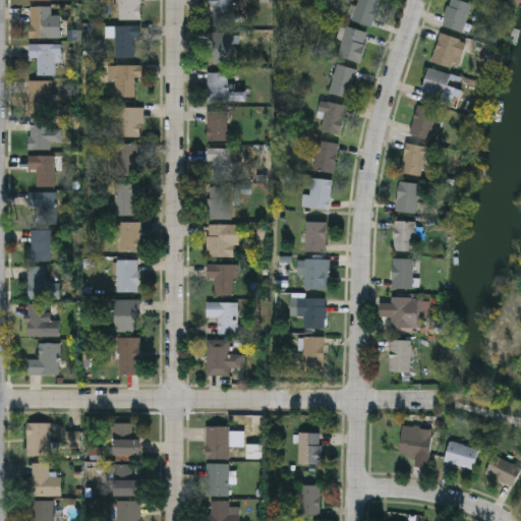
[(140,0),(140,20),(120,20),(120,0),(140,0)]
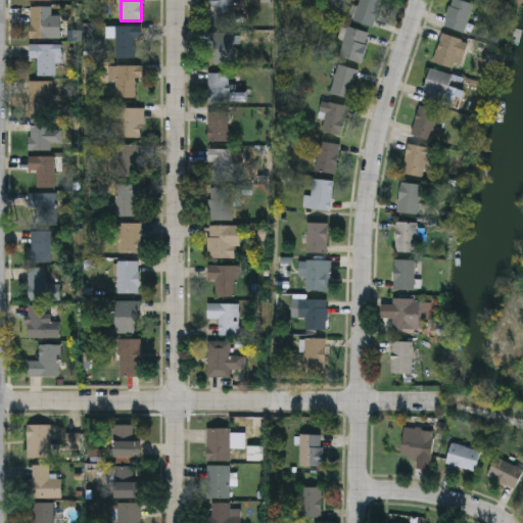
[(209,0),(233,0),(233,25),(209,25),(209,0)]
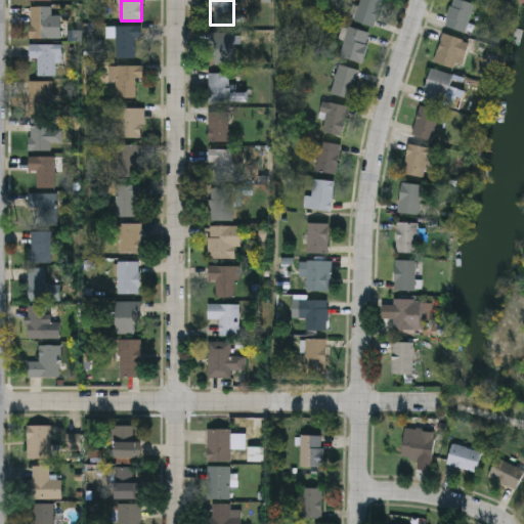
[(382,0),(374,28),(353,20),(359,0),(382,0)]
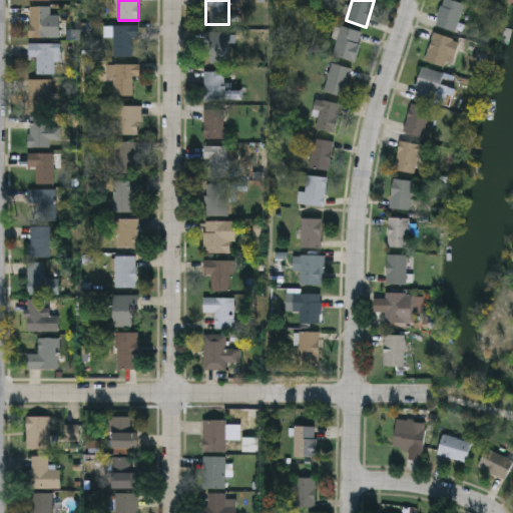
[(434,25),(442,0),(452,0),(464,4),(454,32),(434,25)]
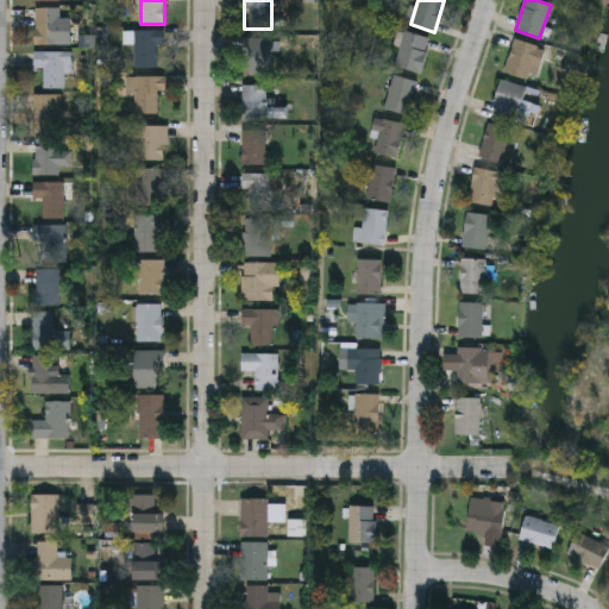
[(60,45),(33,45),(33,8),(60,8),(60,45)]
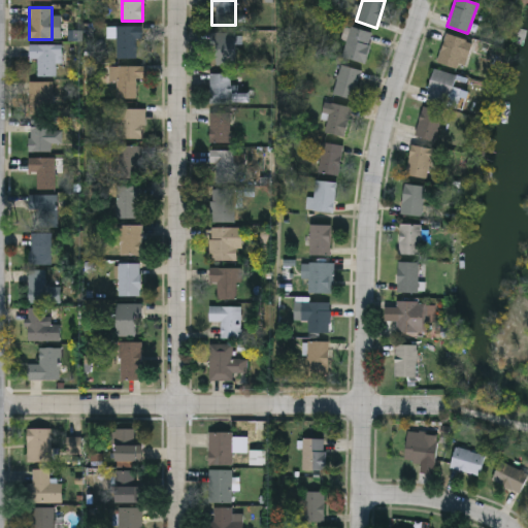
[(117,60),(117,38),(110,38),(110,27),(139,27),(139,60),(117,60)]
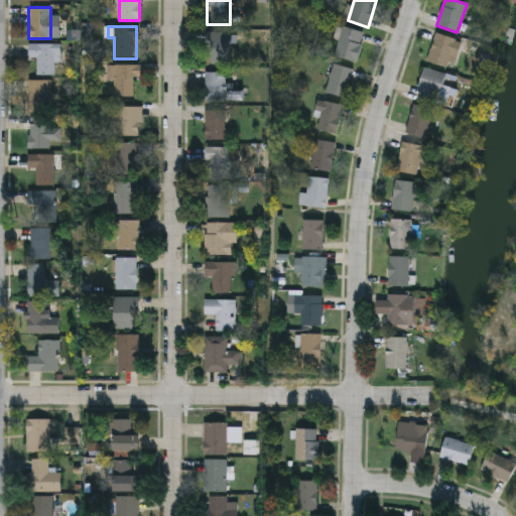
[(357,61),(335,57),(341,27),(363,31),(357,61)]
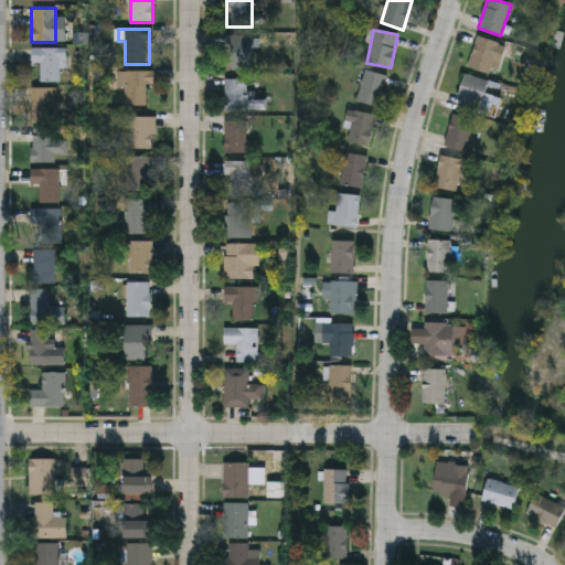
[(227,70),(227,35),(253,35),(253,70),(227,70)]
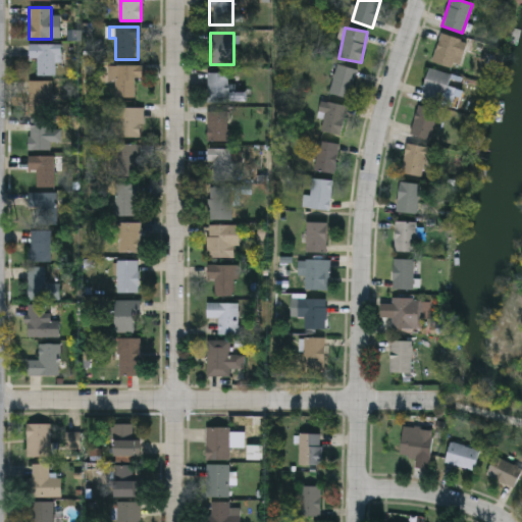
[(456,58),(453,68),(431,61),(440,34),(467,42),(461,60),(456,58)]
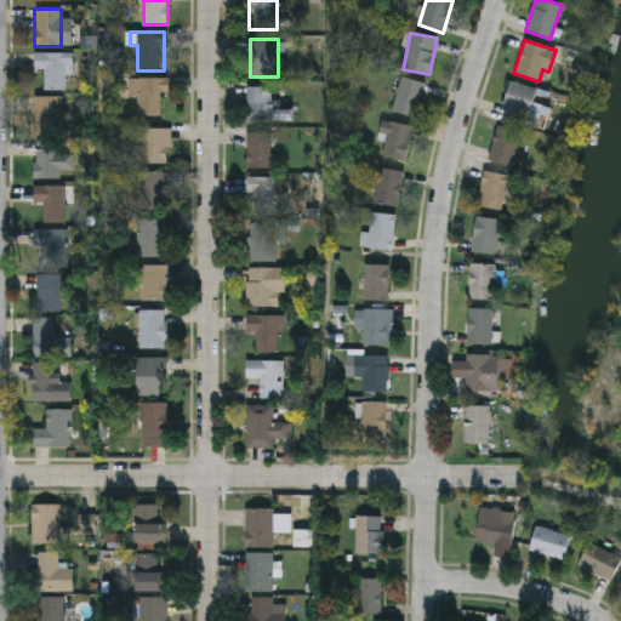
[(44,69),(34,69),(34,53),(68,53),(68,90),(44,90),(44,69)]
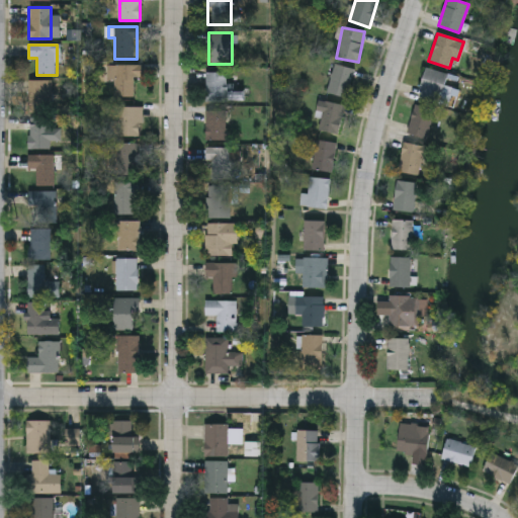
[(355,71),(346,98),(326,91),(335,64),(355,71)]
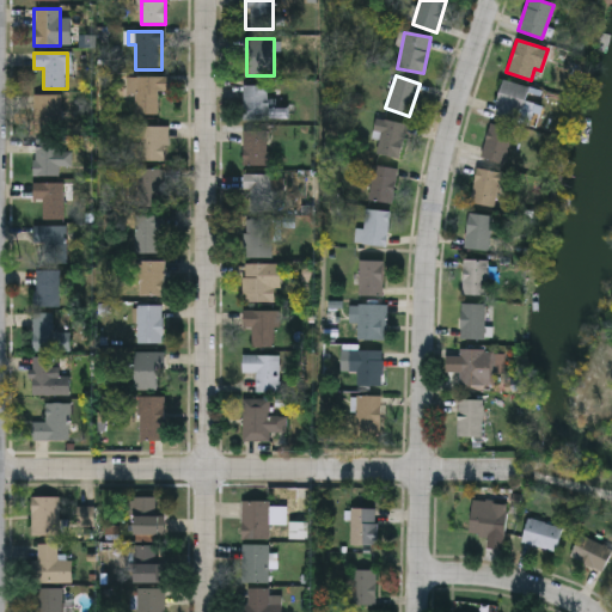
[(164,114),(135,114),(135,78),(164,78),(164,114)]
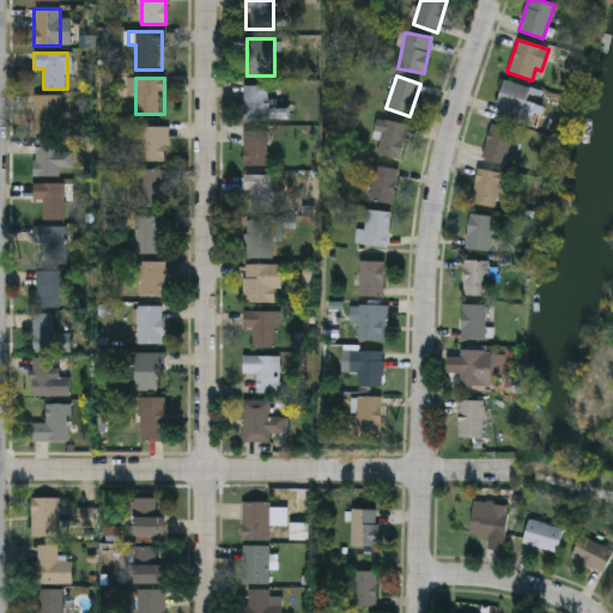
[(504,80),(532,89),(528,101),(540,104),(533,127),(493,116),(504,80)]
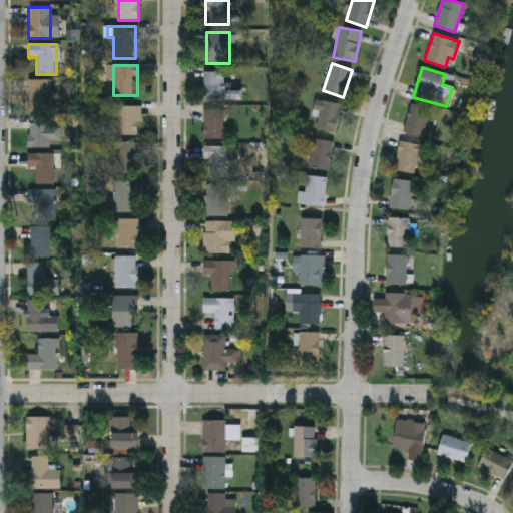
[(203,100),(203,72),(224,72),(224,83),(228,83),(228,100),(203,100)]
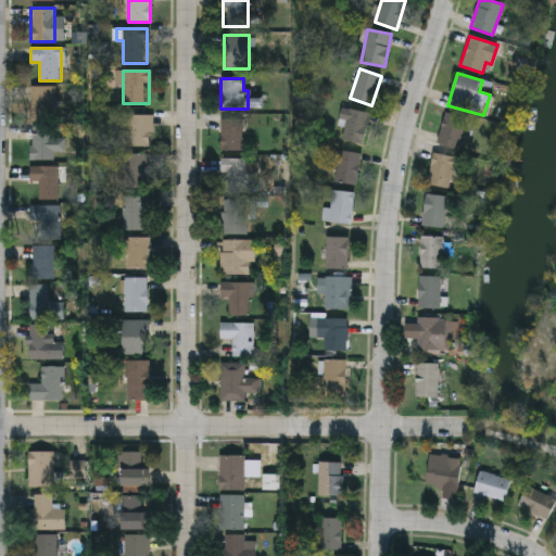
[(54,87),(54,121),(30,121),(30,87),(54,87)]
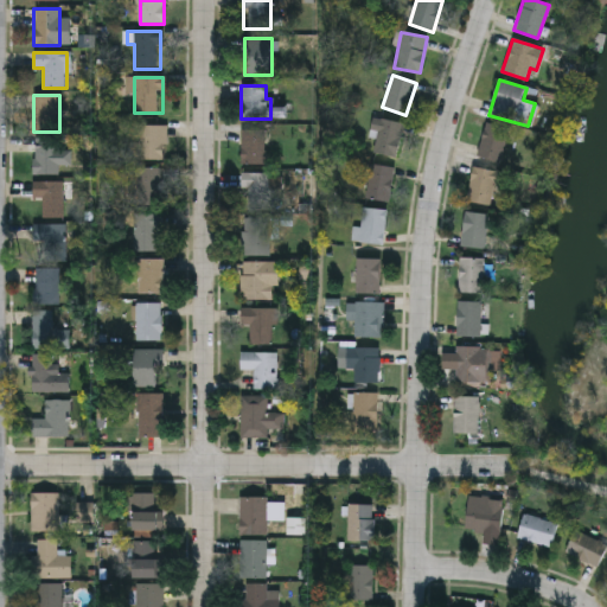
[(395,158),(371,152),(377,133),(370,131),(375,116),(404,125),(395,158)]
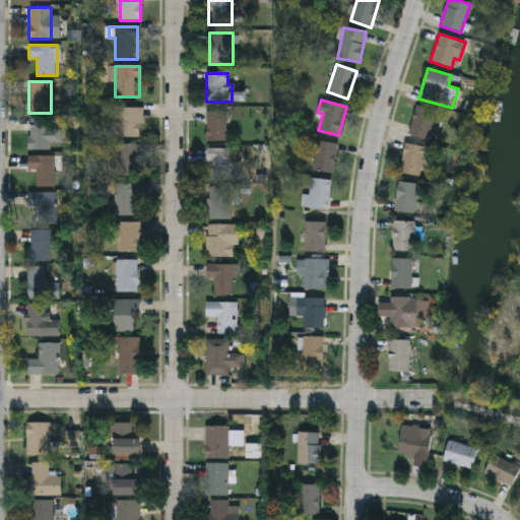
[(429,140),(408,134),(416,105),(437,111),(429,140)]
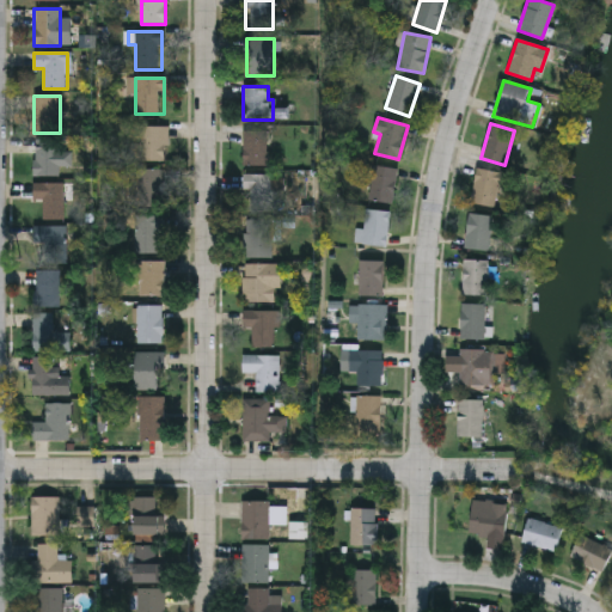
[(166,161),(139,161),(139,126),(166,126),(166,161)]
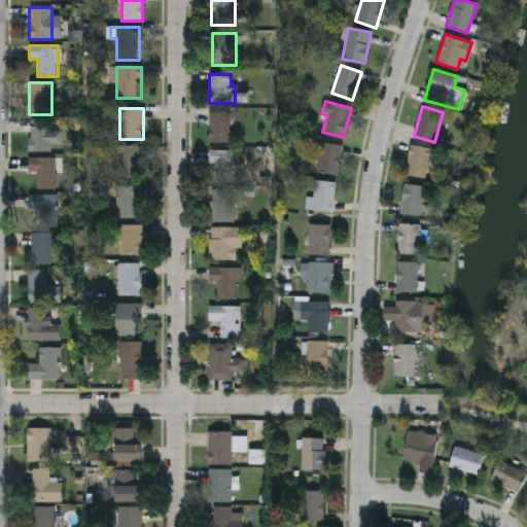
[(230,112),(230,142),(209,142),(209,112),(230,112)]
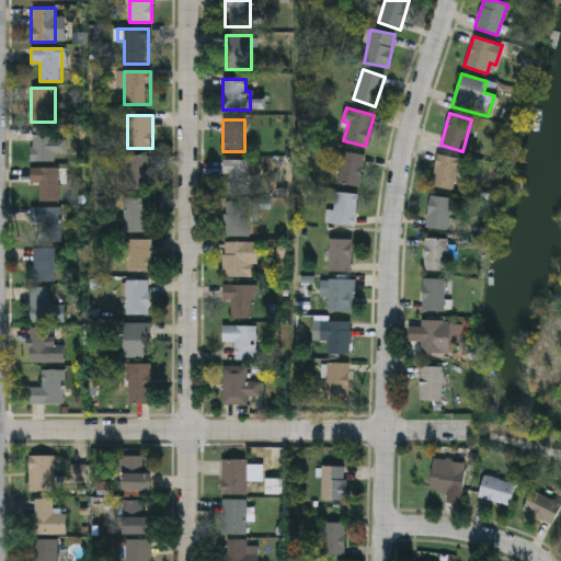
[(55,161),(30,161),(30,128),(55,128),(55,161)]
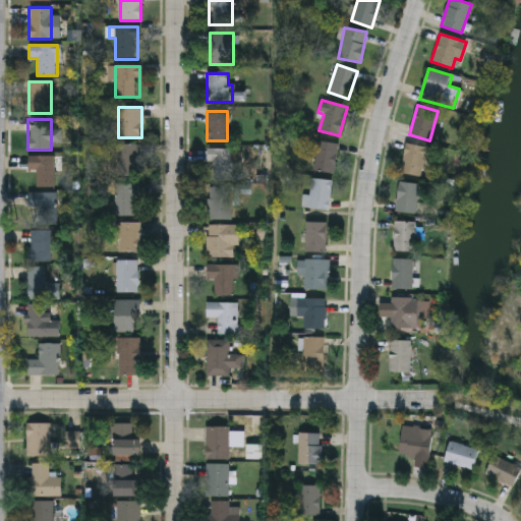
[(333,174),(312,170),(317,140),(339,145),(333,174)]
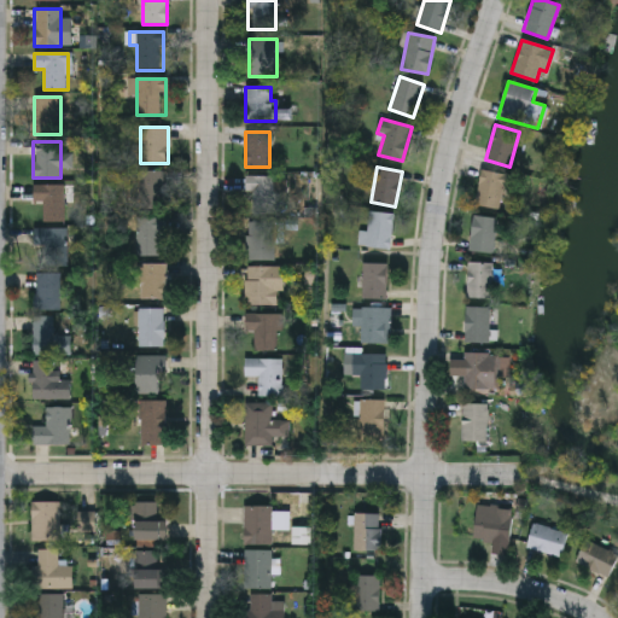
[(165,209),(139,209),(139,170),(165,170),(165,209)]
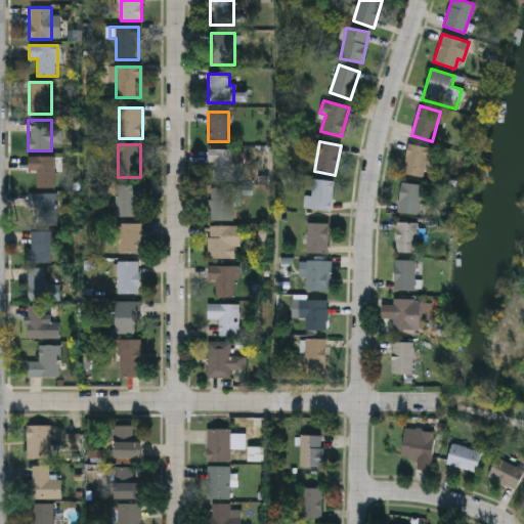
[(428,147),(424,177),(402,174),(407,144),(428,147)]
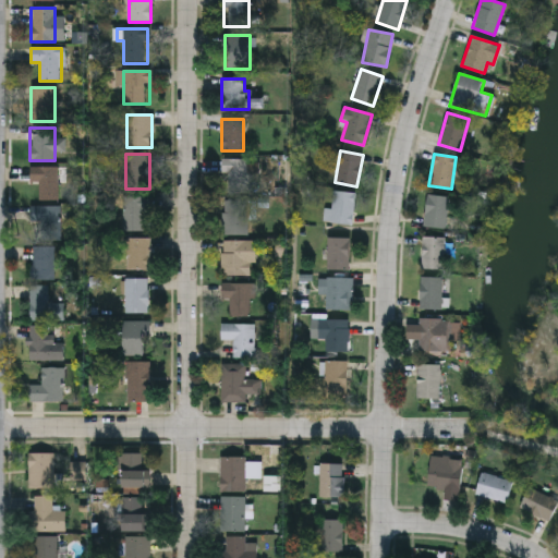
[(222,159),(255,159),(255,193),(222,193),(222,159)]
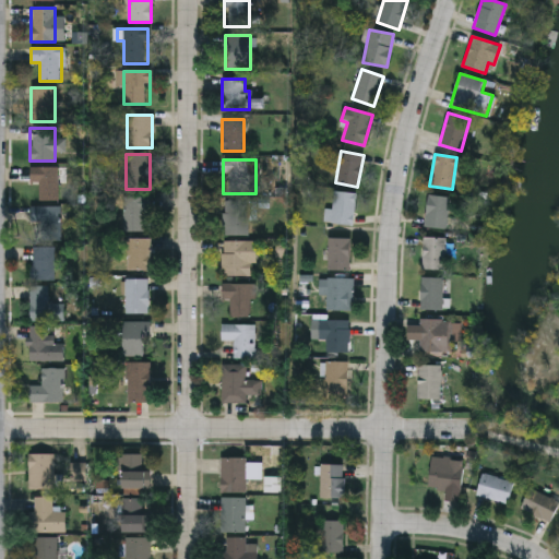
[(58,167),(58,201),(39,201),(39,183),(28,183),(28,167),(58,167)]
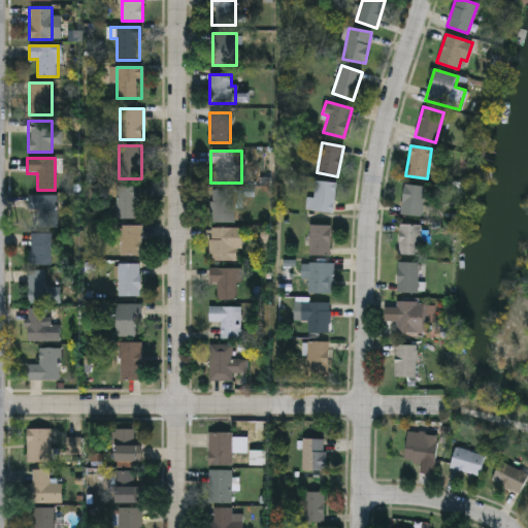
[(333,212),(311,210),(315,180),(336,182),(333,212)]
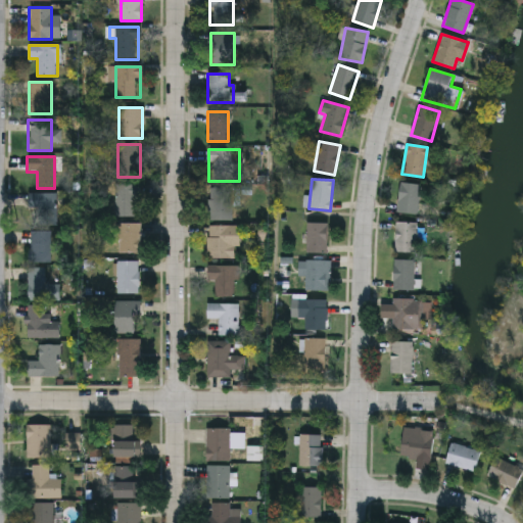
[(419,214),(398,214),(398,183),(419,183),(419,214)]
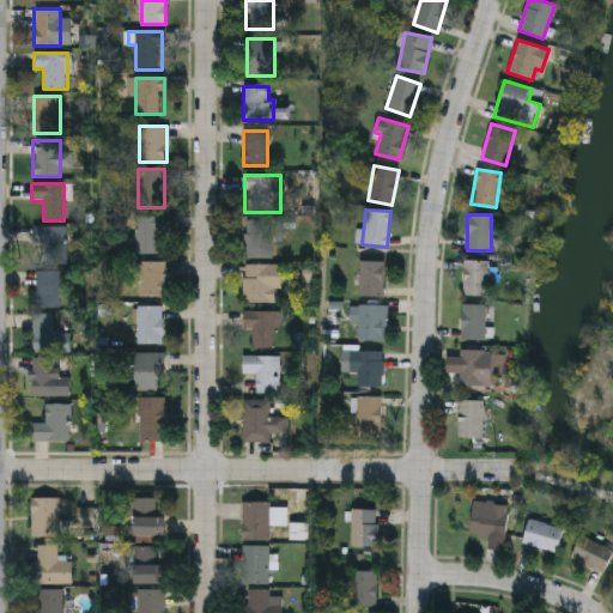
[(158,231),(158,253),(135,253),(135,216),(164,216),(164,231),(158,231)]
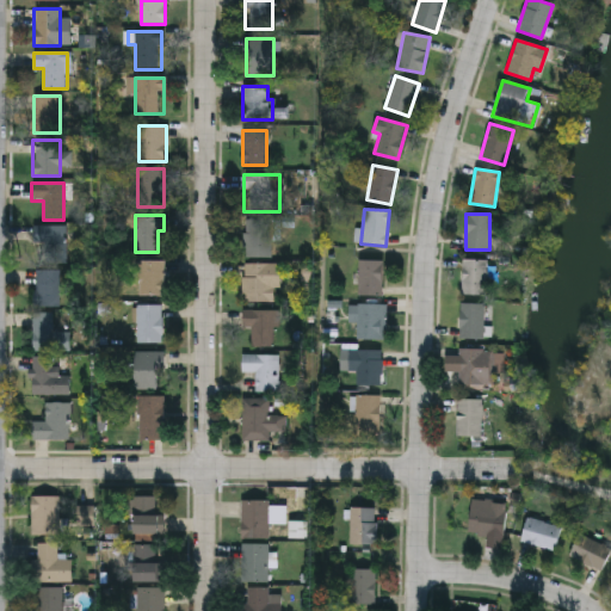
[(272,257),(245,257),(245,218),(272,218),(272,257)]
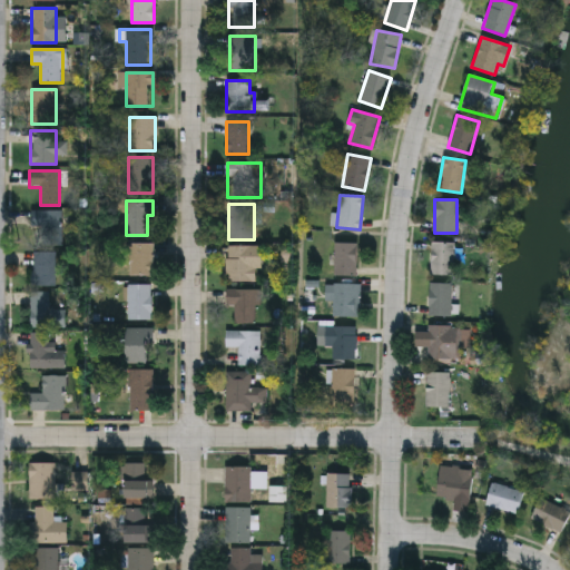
[(31,245),(31,210),(61,210),(61,245),(31,245)]
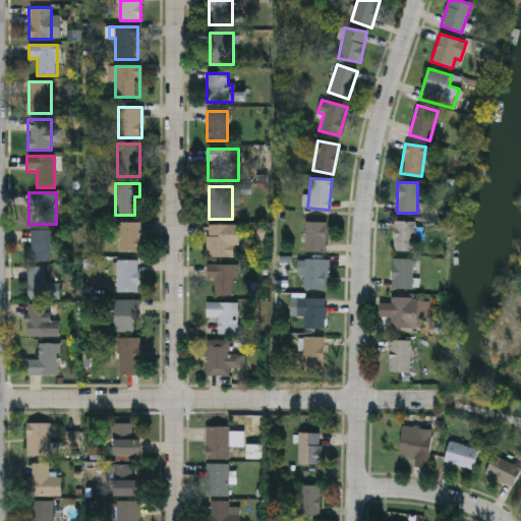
[(414,250),(394,250),(394,221),(414,221),(414,250)]
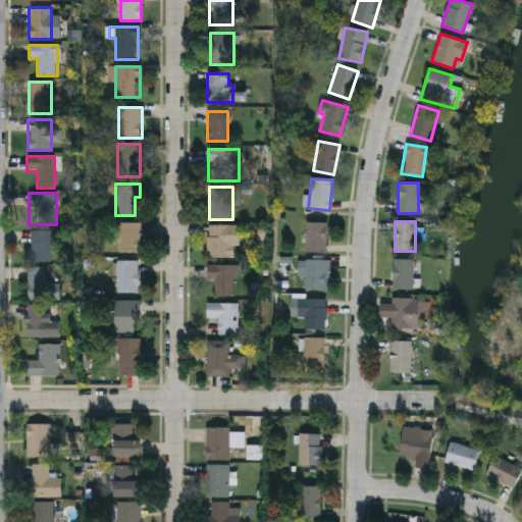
[(116,252),(116,222),(140,222),(140,252),(116,252)]
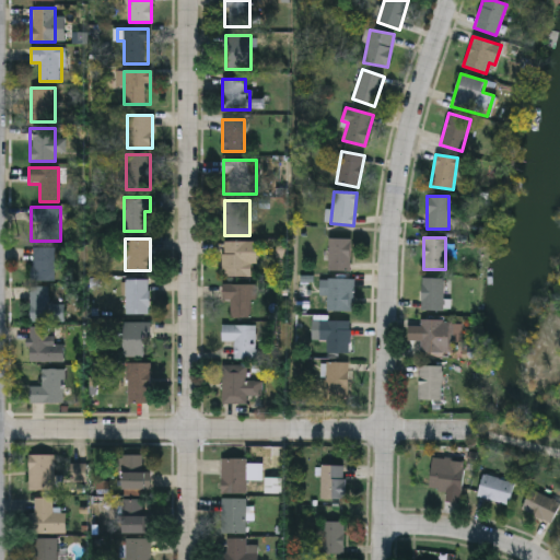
[(328,238),(351,238),(351,270),(328,270),(328,238)]
